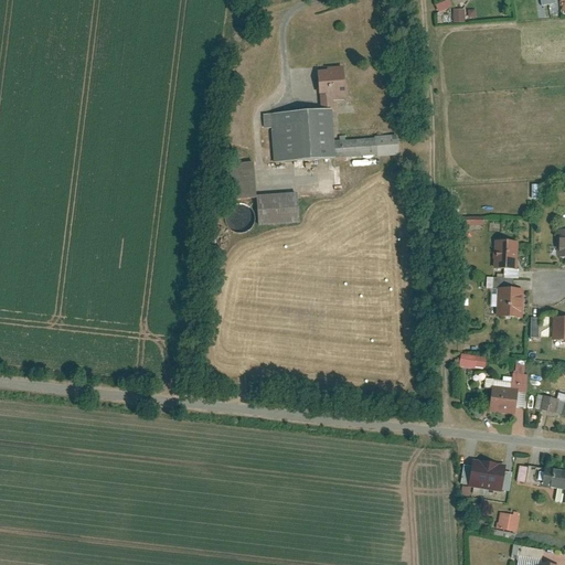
[(454,0),(443,0),(437,2),(441,12),(456,6),(454,0)]
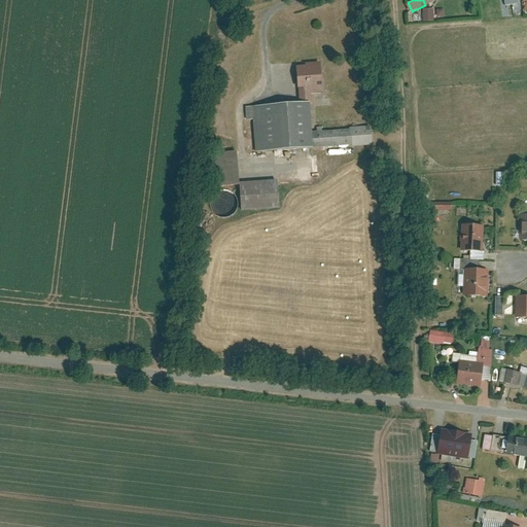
[(424,8),(424,21),(434,21),(434,8),(424,8)]
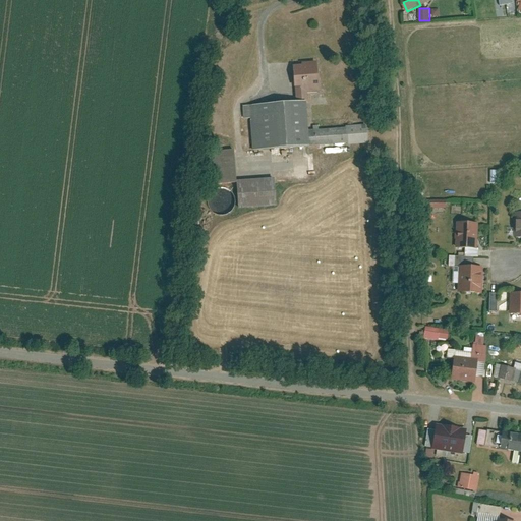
[(320,88),(317,62),(295,63),(297,89),(305,89),(320,88)]
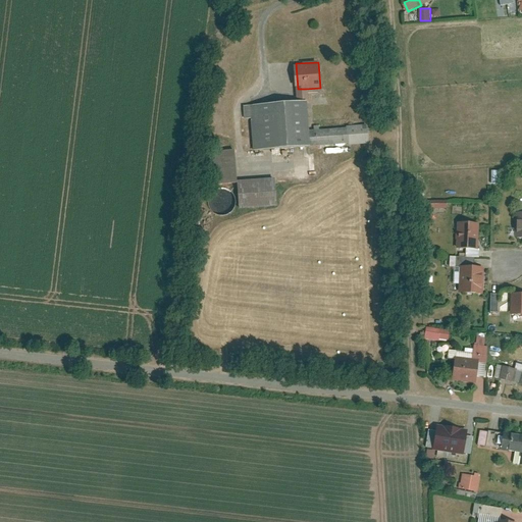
[(306,89),(298,89),(298,101),(307,101),(306,89)]
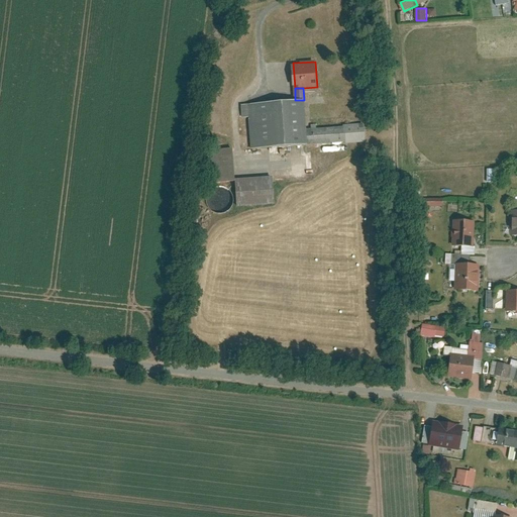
[(295,100),(242,104),(244,123),(249,123),(250,148),(307,144),(306,129),(304,100),(295,100)]
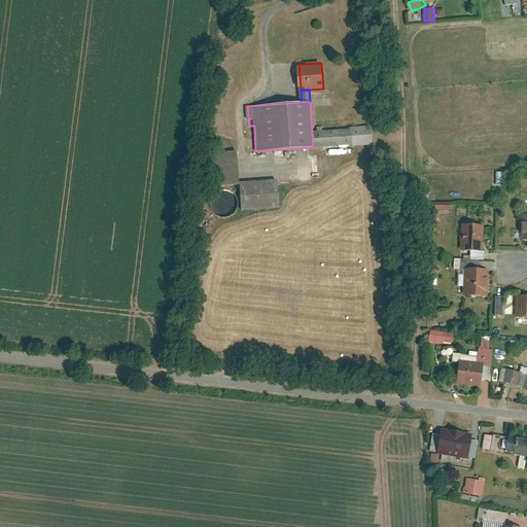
[(312,132),(313,147),(353,144),(353,147),(373,145),(372,126),(350,127),(350,129),(312,132)]
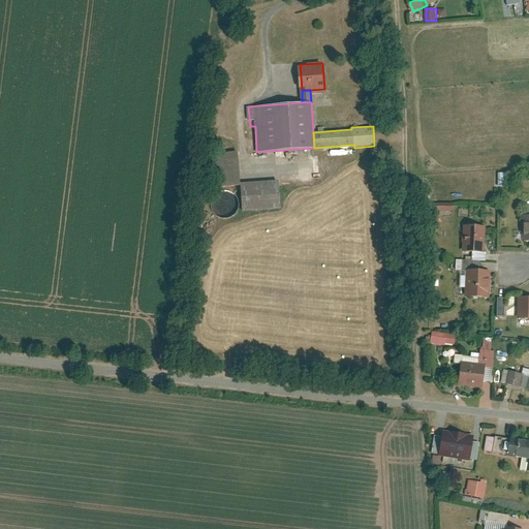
[(239,151),(219,153),(221,186),(241,184),(239,151)]
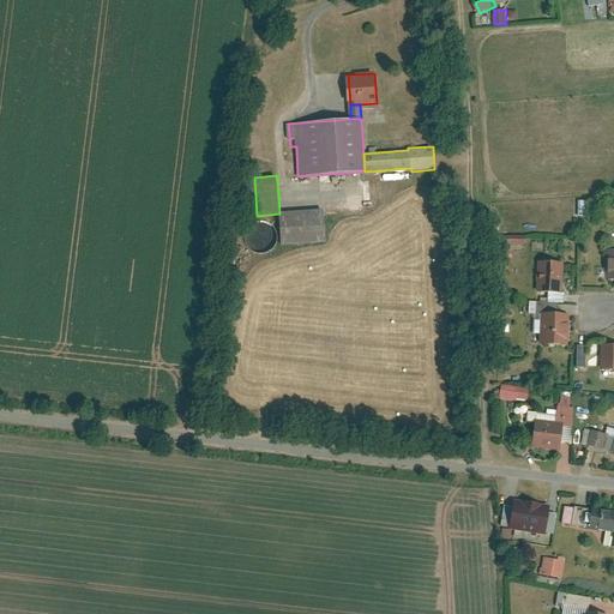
[(577,217),(588,217),(588,202),(577,200),(577,217)]
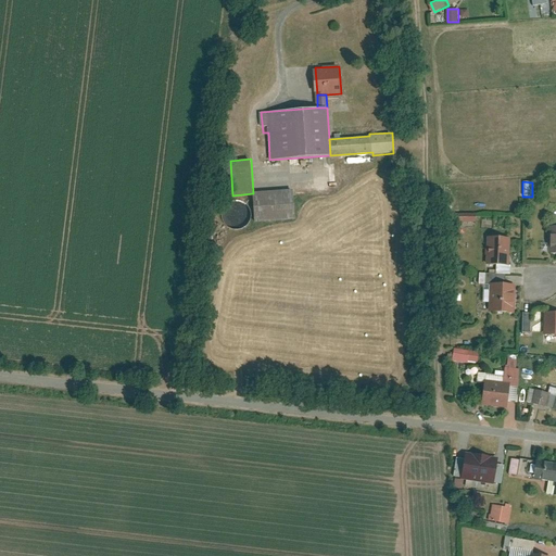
[(294,190),(254,192),(256,222),(295,218),(294,190)]
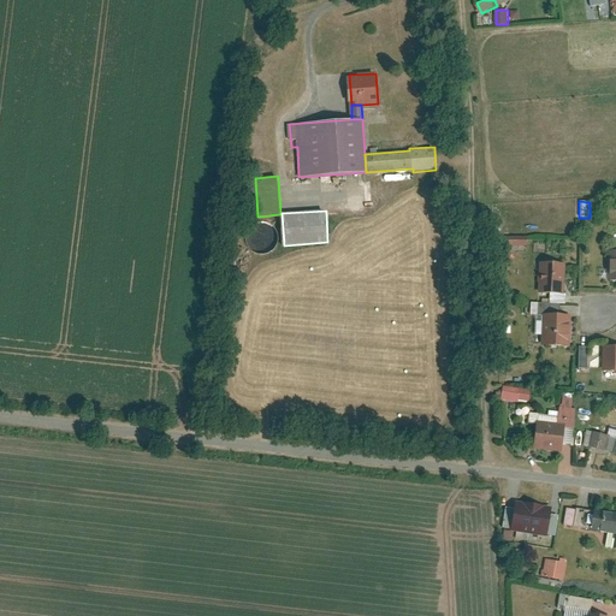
[(528,237),(507,236),(507,246),(528,247),(528,237)]
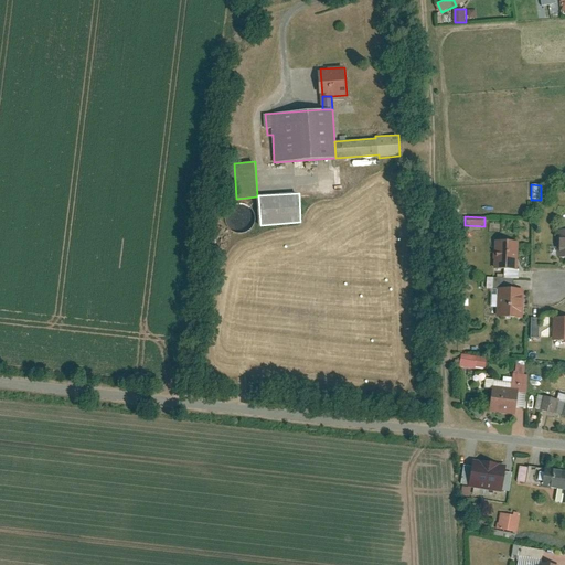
[(519,241),(497,241),(496,267),(505,267),(519,268),(519,241)]
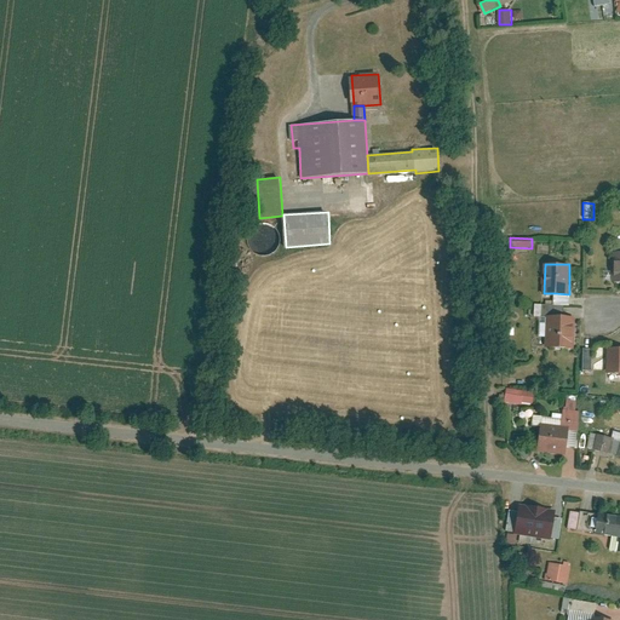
[(568,305),(570,305),(570,294),(569,294),(555,293),(554,305),(568,305)]
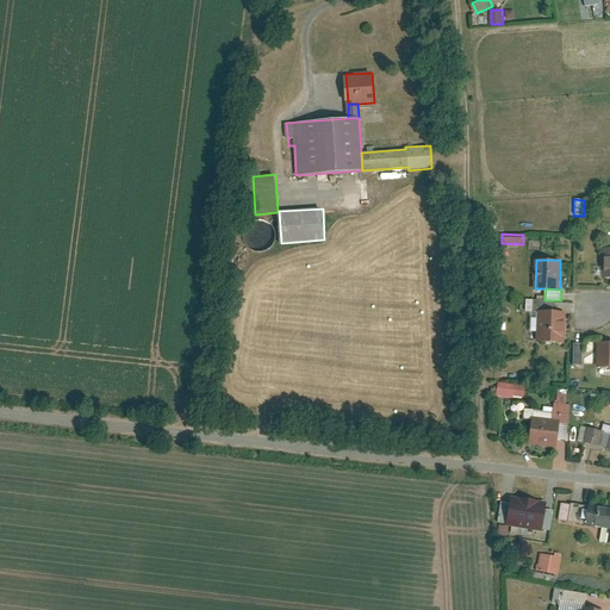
[(535,299),(535,310),(539,310),(559,311),(559,300),(545,300),(535,299)]
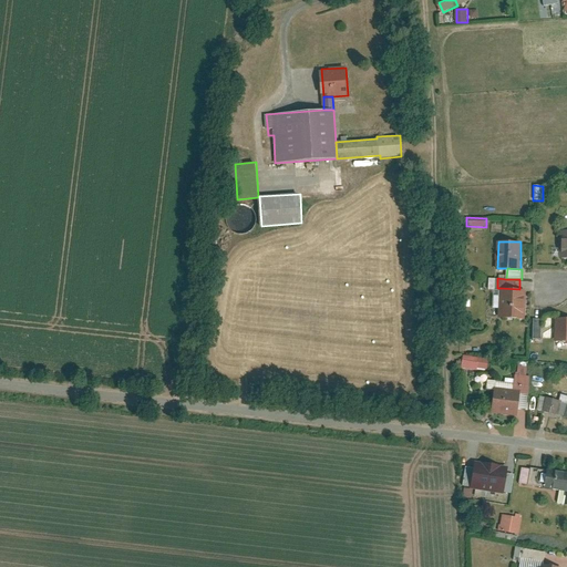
[(501,318),(525,318),(525,289),(519,289),(501,288),(501,318)]
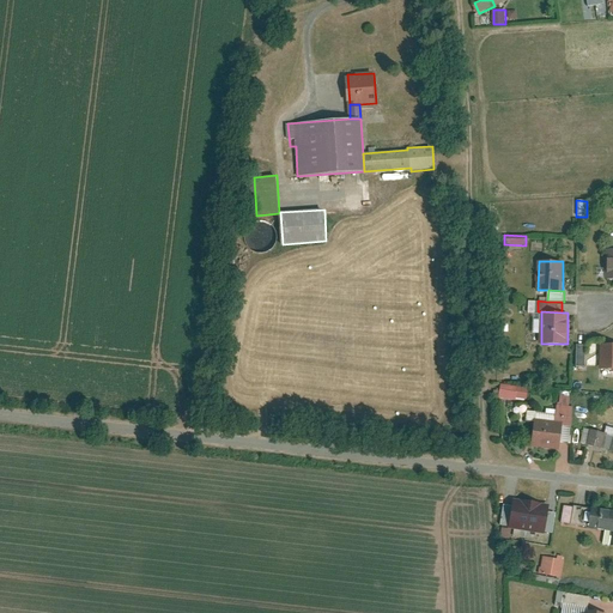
[(586,344),(577,344),(576,365),(586,365),(586,344)]
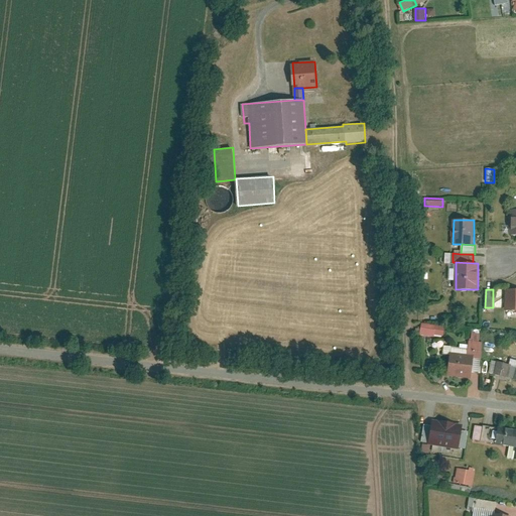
[(515,289),(506,290),(506,310),(515,310),(515,289)]
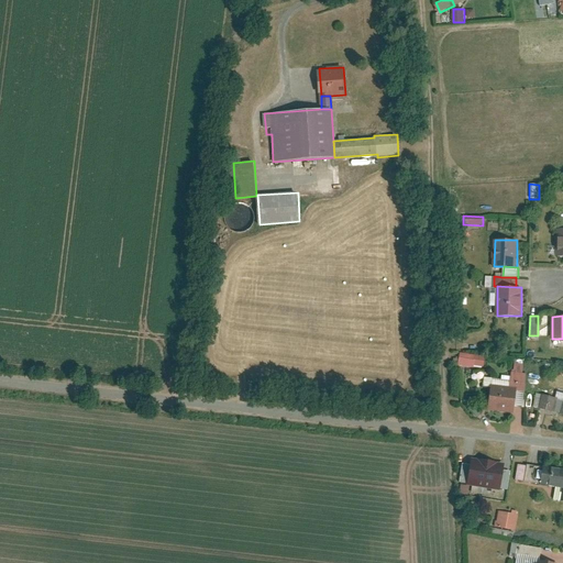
[(486,355),(461,352),(460,366),(485,368),(486,355)]
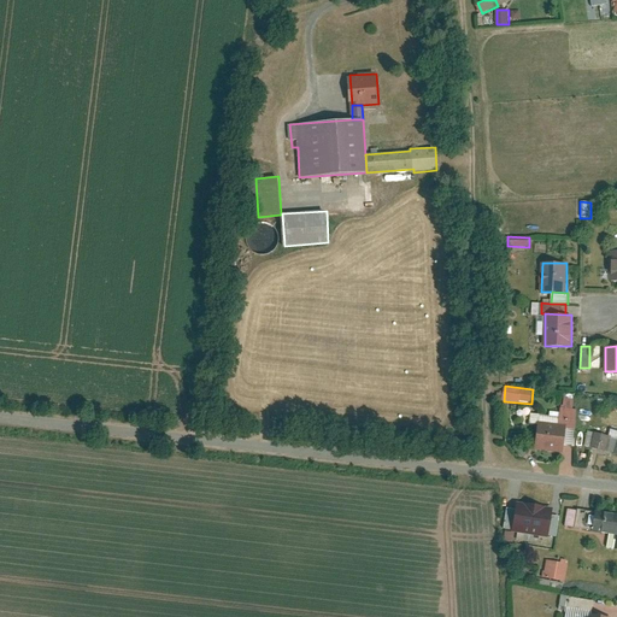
[(575,428),(577,409),(563,407),(560,427),(566,427),(575,428)]
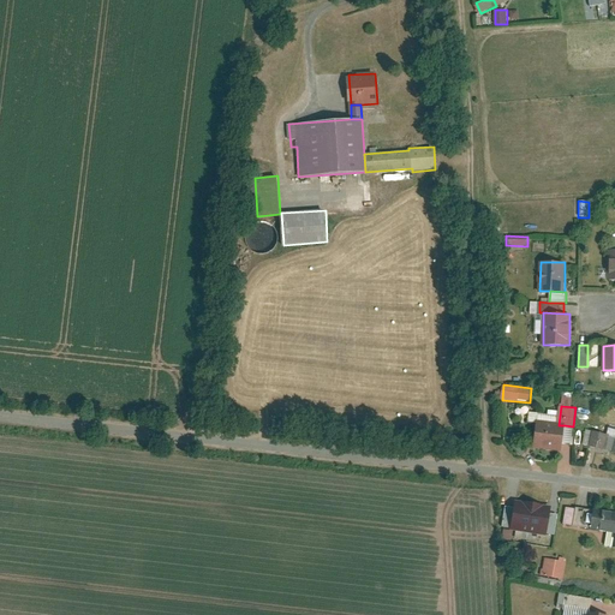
[(559,425),(537,423),(535,448),(561,452),(565,425),(559,425)]
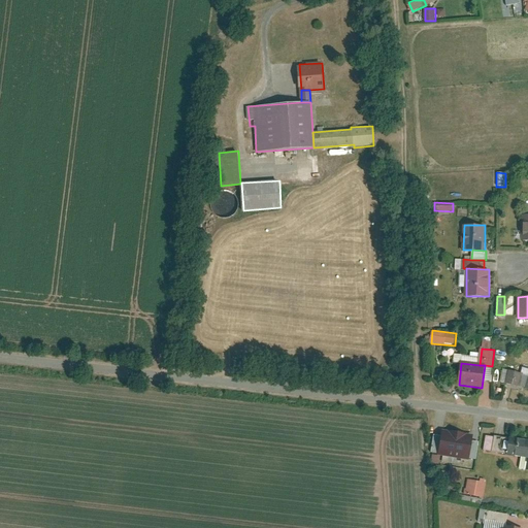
[(506,383),(519,386),(522,373),(509,370),(506,383)]
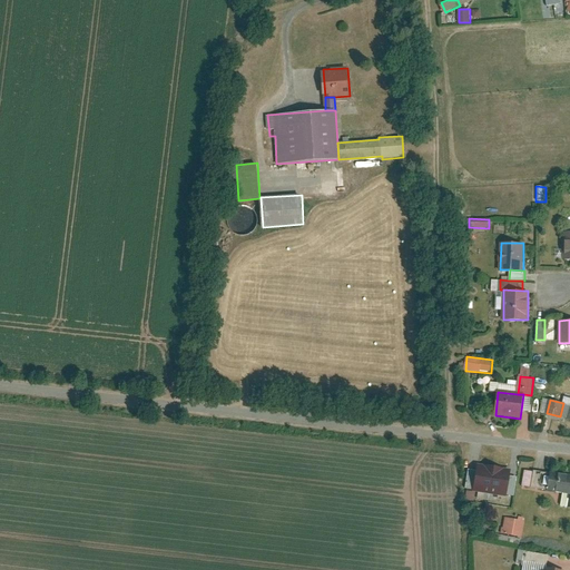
[(569,419),(569,415),(569,404),(563,403),(560,416),(569,419)]
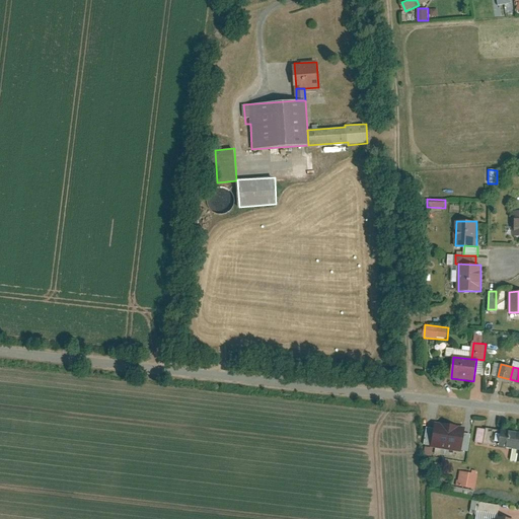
[(442,423),(435,422),(432,447),(461,451),(464,426),(458,425),(458,422),(442,420),(442,423)]
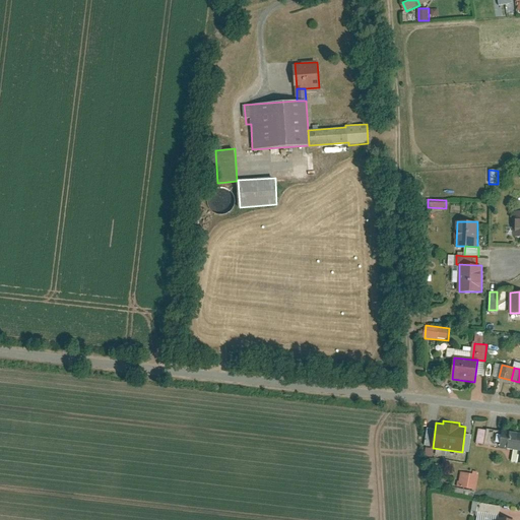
[(473,444),(480,445),(482,430),(476,429),(473,444)]
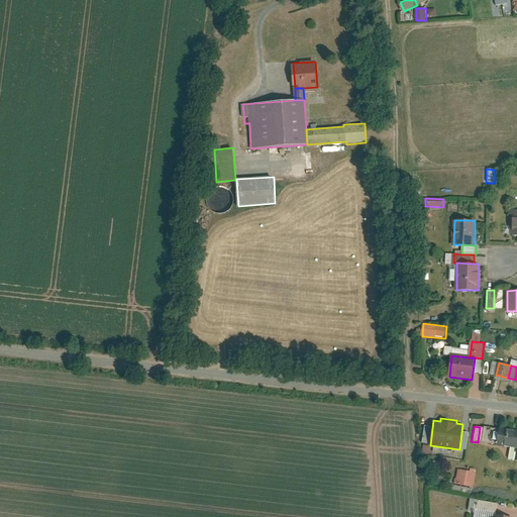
[(516,430),(500,428),(498,445),(516,447),(516,430)]
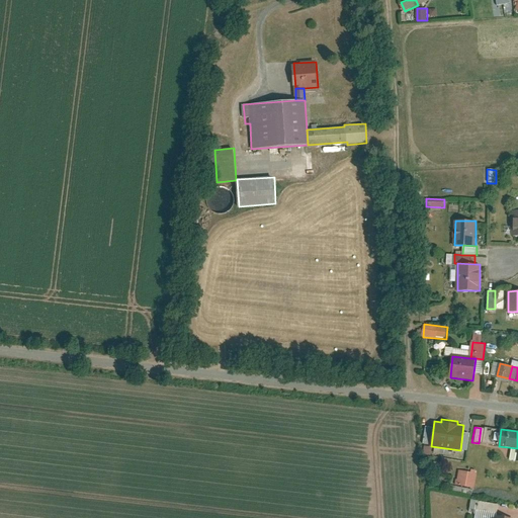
[(478,472),(460,469),(457,486),(476,488),(478,472)]
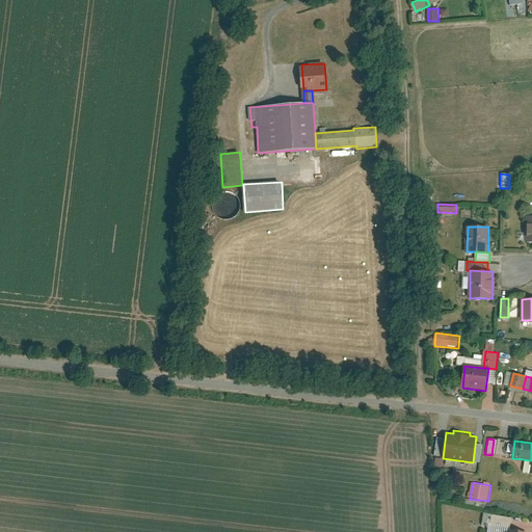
[(513,517),(491,514),(489,525),(511,528),(513,517)]
